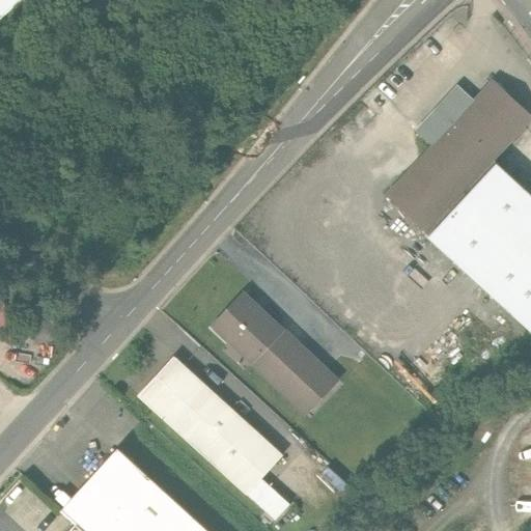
[(0,0),(0,16),(16,0),(0,0)]
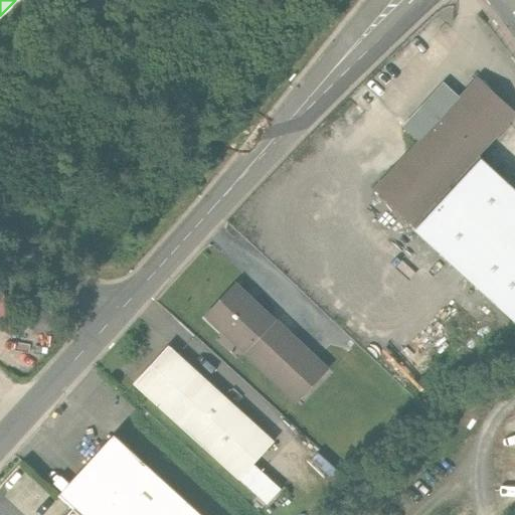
[(400,126),(417,142),(374,189),(416,228),(414,230),(514,322),(514,188),(481,157),(514,120),(514,109),(477,74),(468,84),(459,94),(443,79),(400,126)]
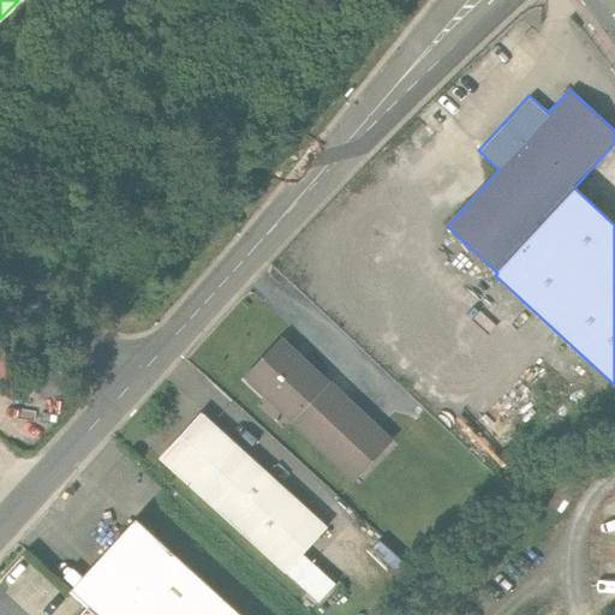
[(392,442),(281,339),(240,381),(352,484),(392,442)]
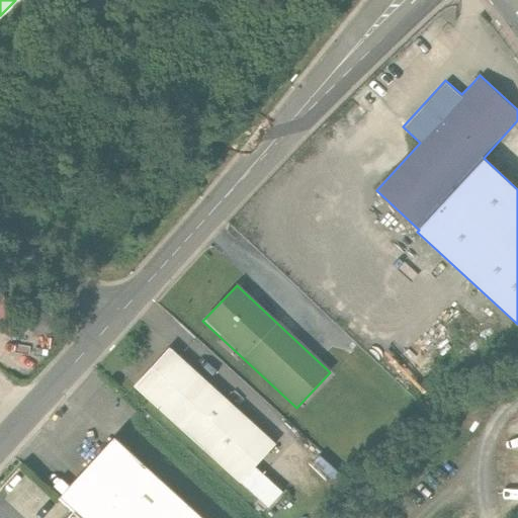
[(275,445),(169,347),(132,387),(266,511),(281,494),(254,467),(275,445)]
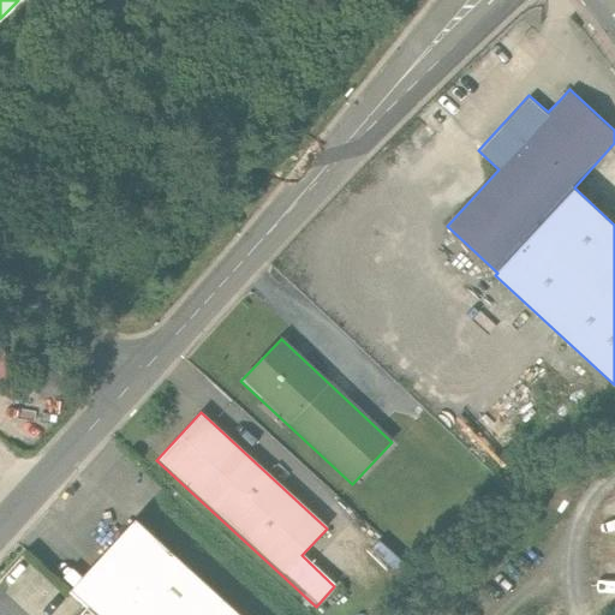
[(237,614),(133,521),(69,592),(87,608),(94,614),(237,614)]
